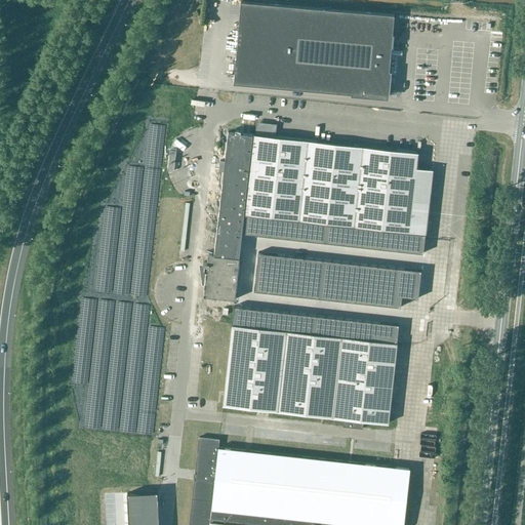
[(234,83),(311,90),(318,8),(241,1),(234,83)]
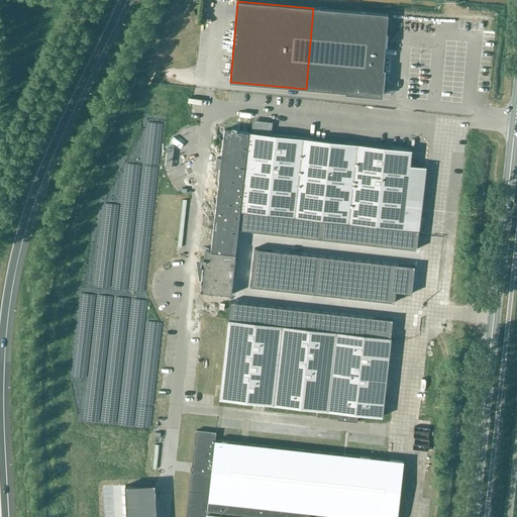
[(313,8),(306,89),(381,95),(388,14),(313,8)]
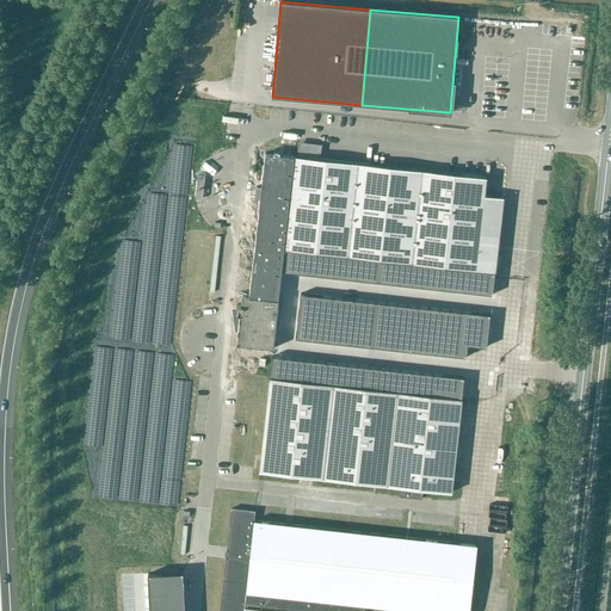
[(236,304),(236,307),(239,308),(238,315),(240,315),(238,345),(273,349),(279,300),(278,300),(282,271),(284,248),(495,272),(504,198),(485,196),(487,178),(320,160),(321,144),(298,142),(296,158),(265,154),(261,187),(257,187),(254,199),(260,199),(250,297),(242,296),(241,306),(236,304)]
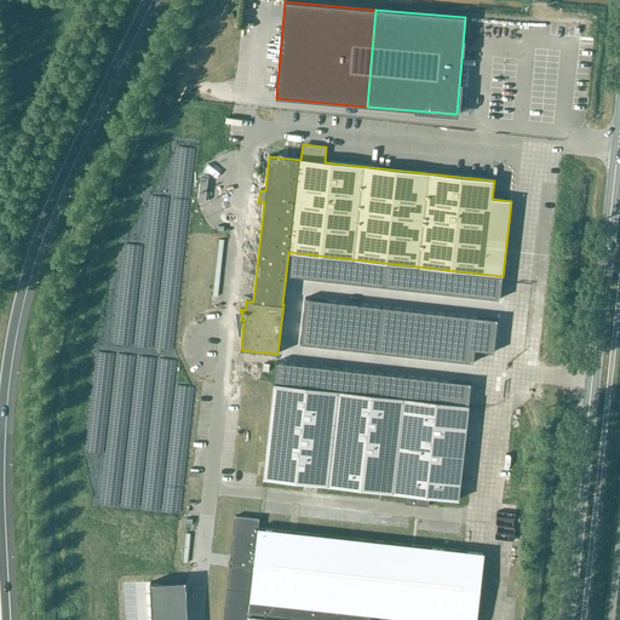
[(288,252),(286,275),(500,299),(503,276),(288,252)]
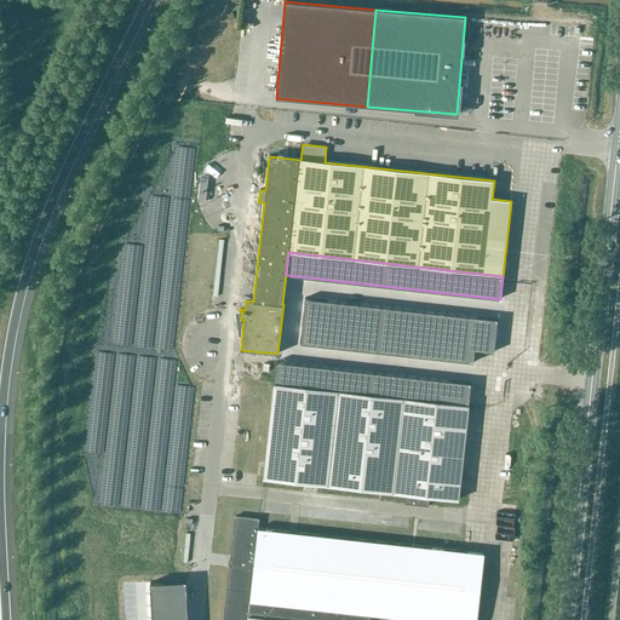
[(305,298),(300,343),(474,362),(474,361),(475,350),(494,351),(498,319),(305,298)]
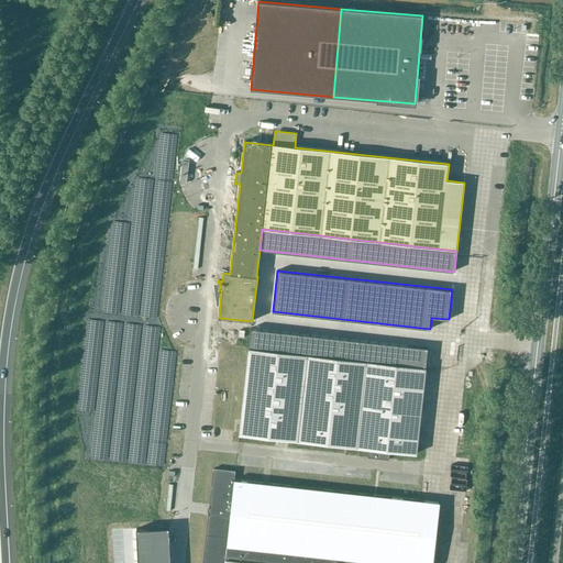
[(209,322),(197,439),(232,442),(244,326),(209,322)]
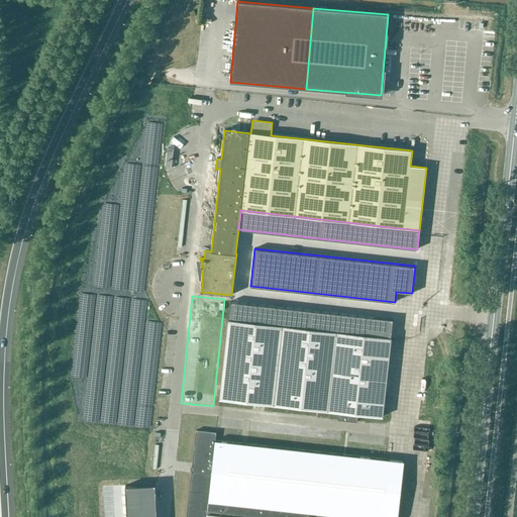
[(230,301),(229,317),(392,335),(393,319),(230,301)]
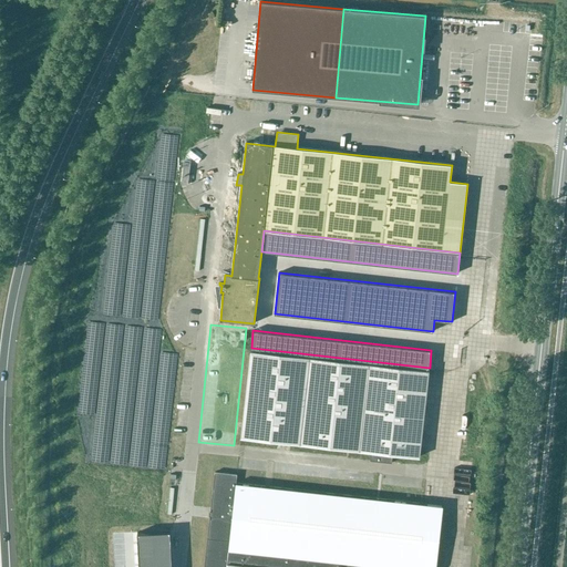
[(251,350),(249,373),(259,374),(261,351),(251,350)]
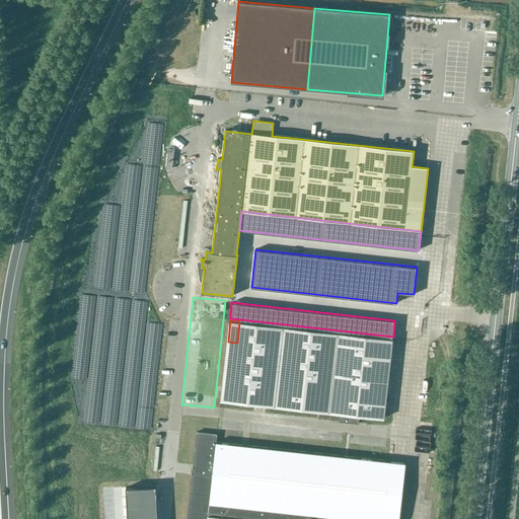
[(239,321),(237,343),(246,344),(248,322),(239,321)]
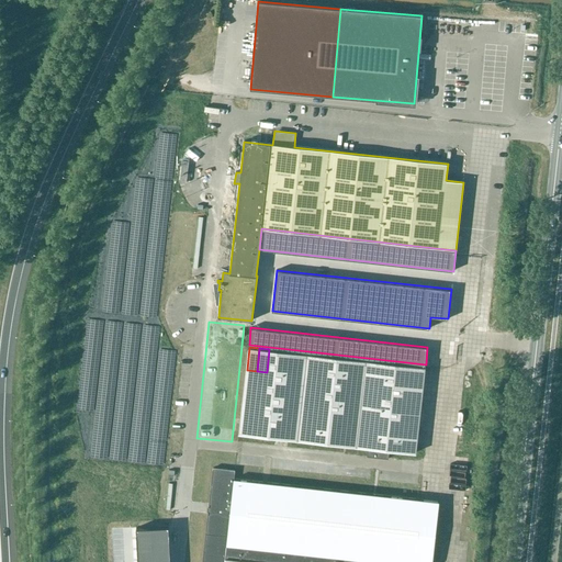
[(269,349),(267,372),(277,373),(279,350),(269,349)]
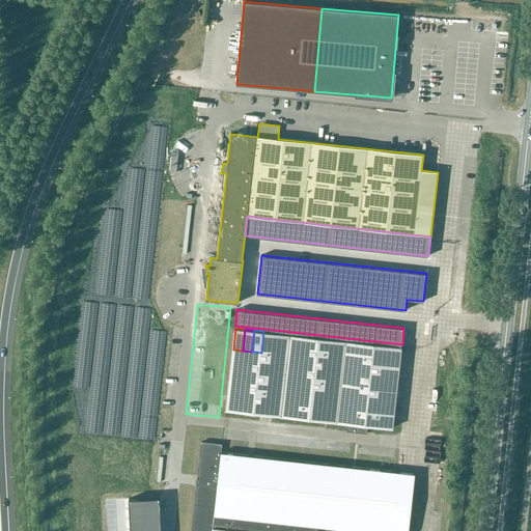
[(263,331),(261,353),(271,354),(273,332),(263,331)]
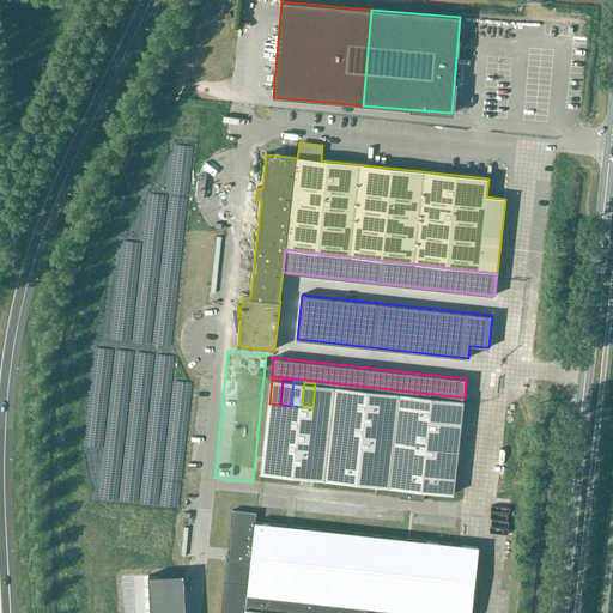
[(315,383),(313,408),(323,410),(326,384),(315,383)]
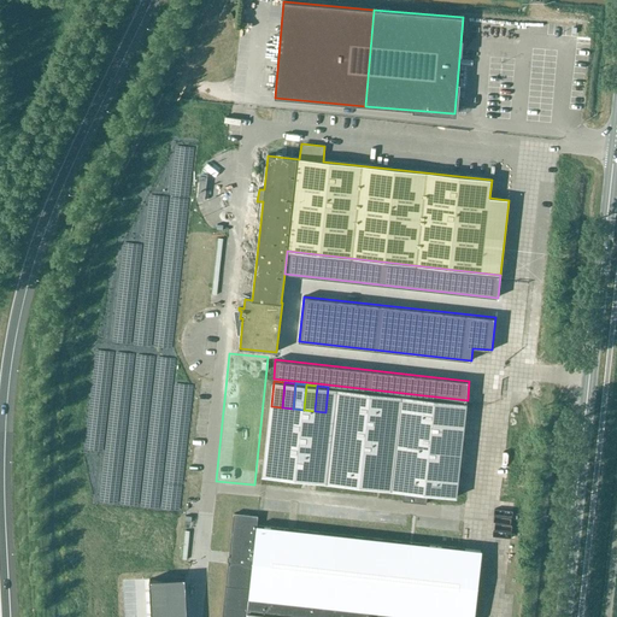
[(328,387),(325,412),(336,413),(339,388),(328,387)]
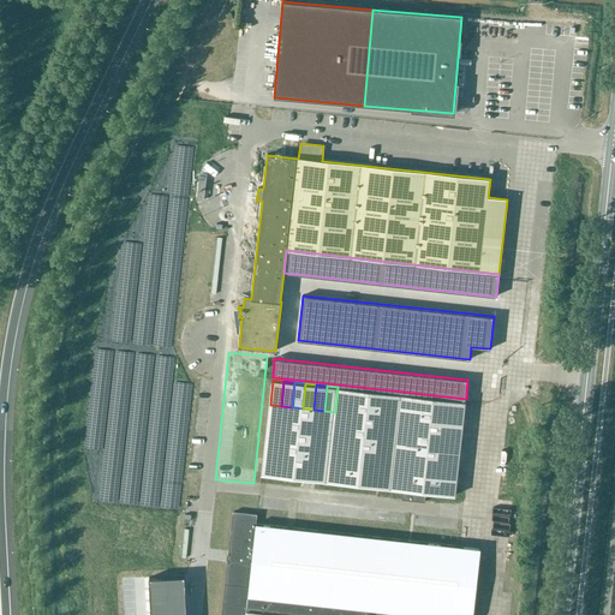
[(338,387),(335,412),(346,413),(348,388),(338,387)]
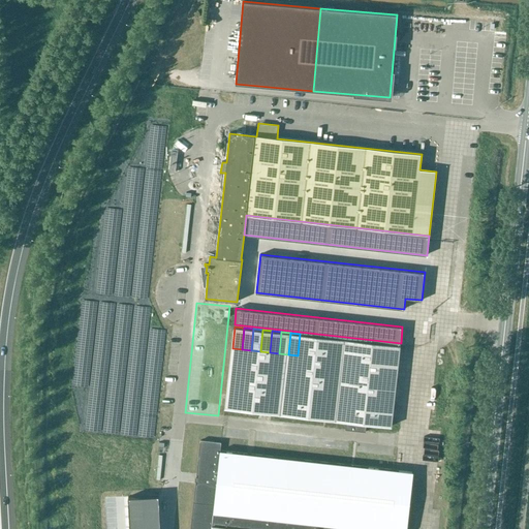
[(300,334),(298,355),(307,356),(309,335),(300,334)]
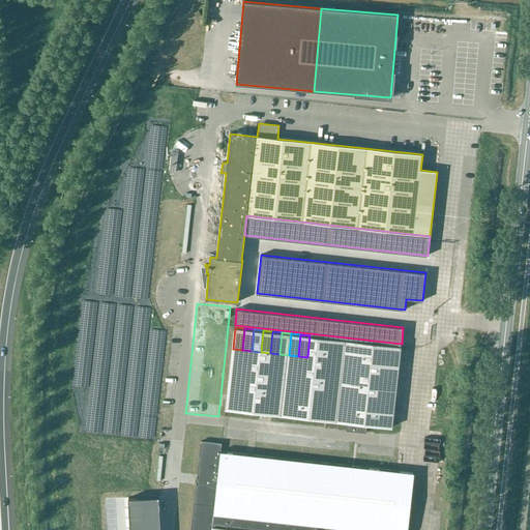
[(310,335),(307,357),(316,358),(319,336),(310,335)]
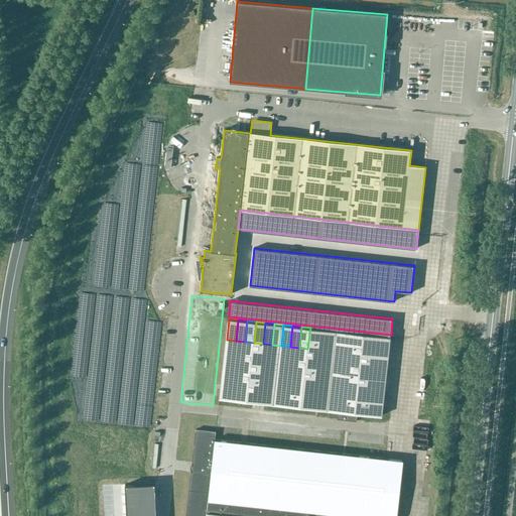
[(310,328),(307,349),(316,350),(319,329),(310,328)]
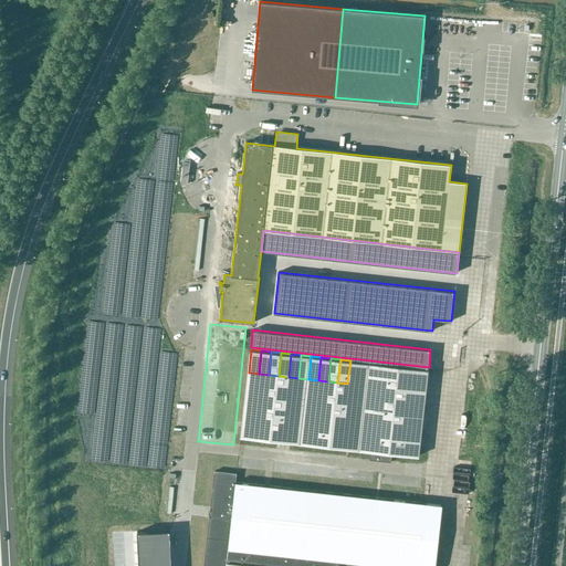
[(350,360),(347,384),(357,385),(360,362),(350,360)]
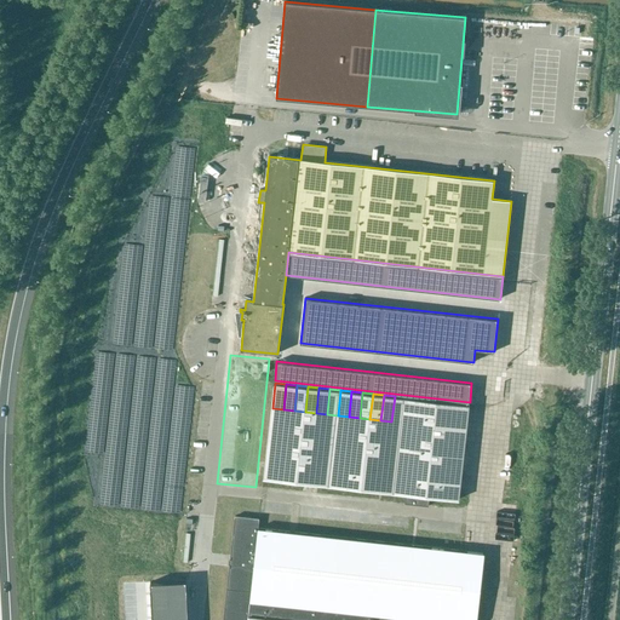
[(395,396),(391,422),(402,423),(406,397),(395,396)]
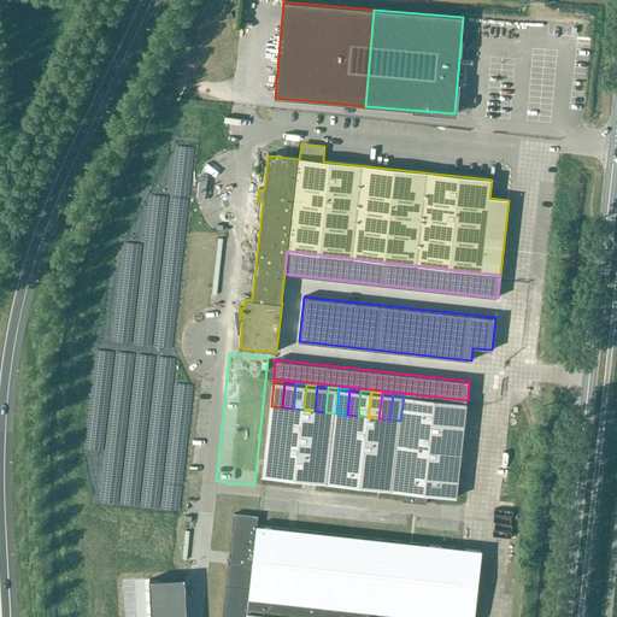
[(404,395),(400,421),(411,422),(415,397),(404,395)]
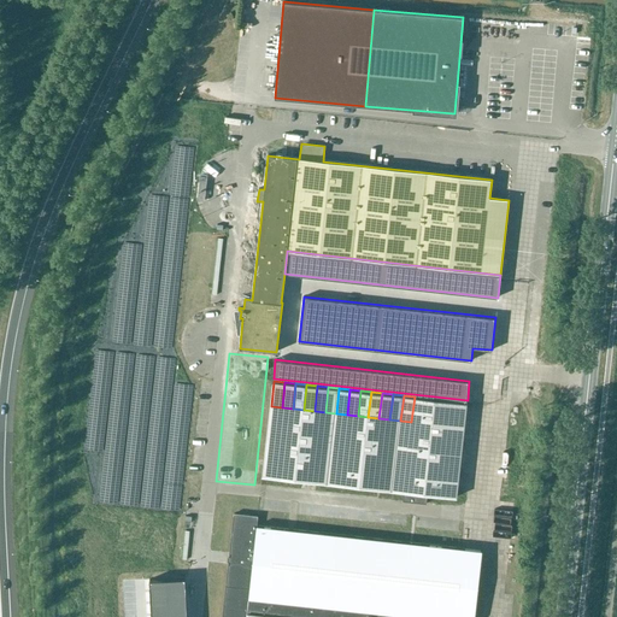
[(415,397),(411,422),(422,423),(424,398),(415,397)]
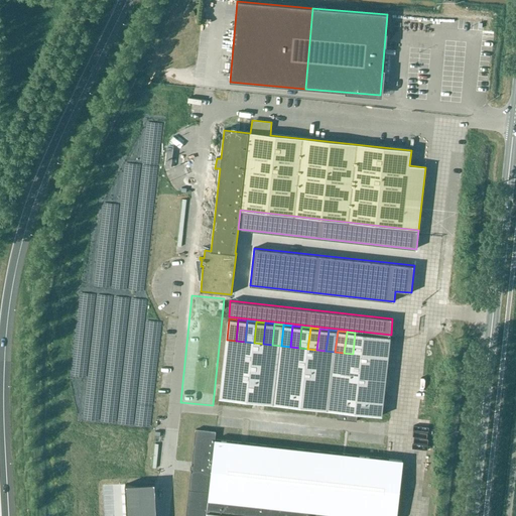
[(355,333),(353,354),(362,355),(364,334),(355,333)]
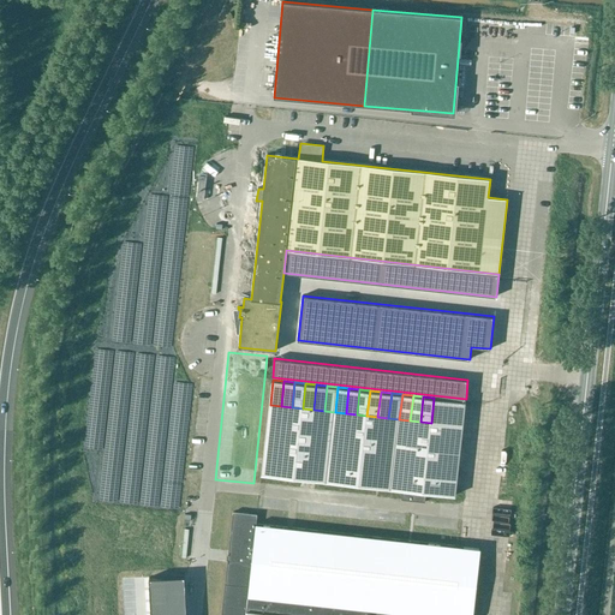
[(434,398),(431,423),(442,424),(445,399),(434,398)]
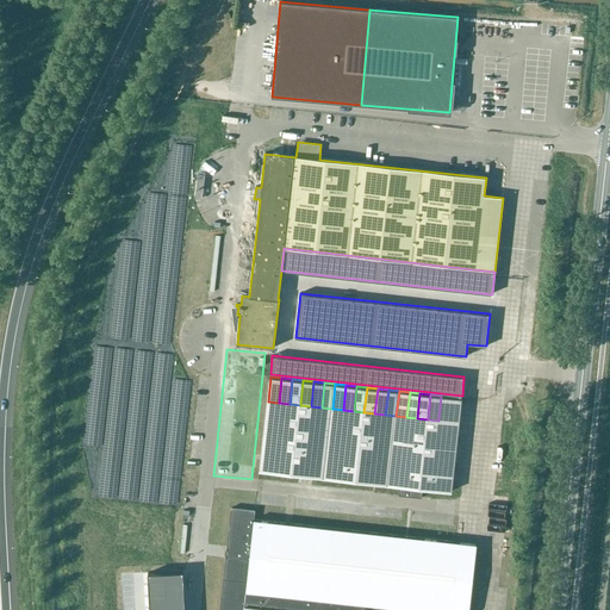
[(441,396),(439,421),(449,422),(452,397),(441,396)]
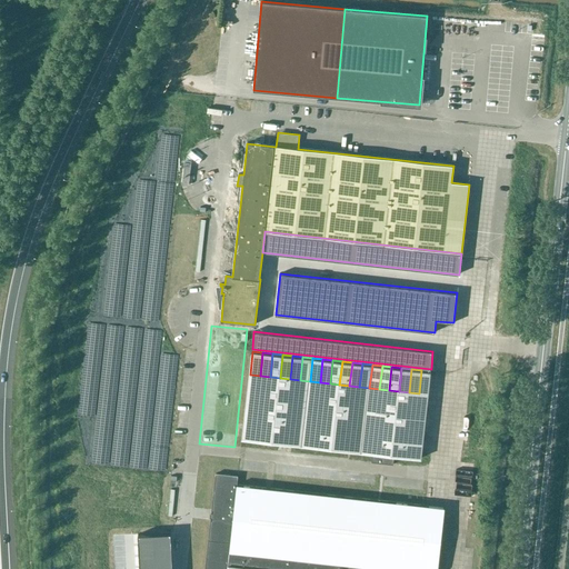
[(421,370),(419,393),(429,395),(431,371),(421,370)]
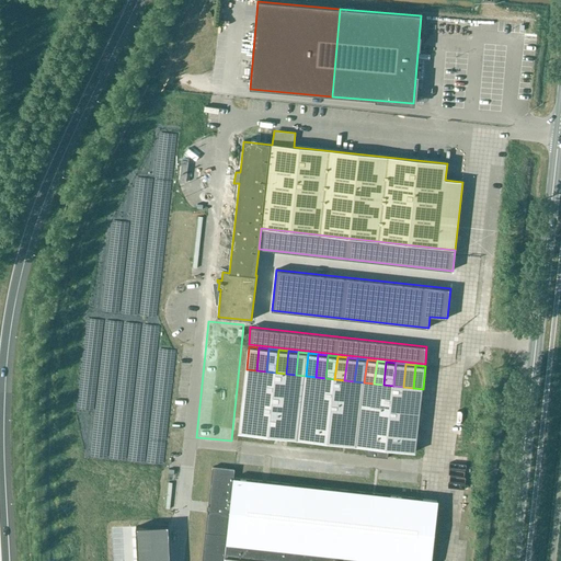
[(243,395),(241,413),(251,414),(253,396),(243,395)]
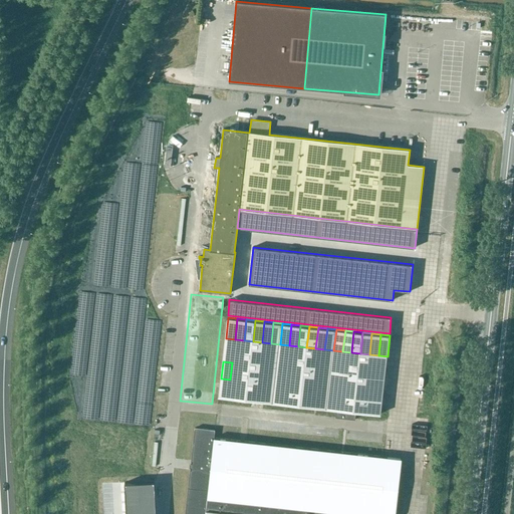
[(232,362),(230,379),(239,380),(241,363),(232,362)]
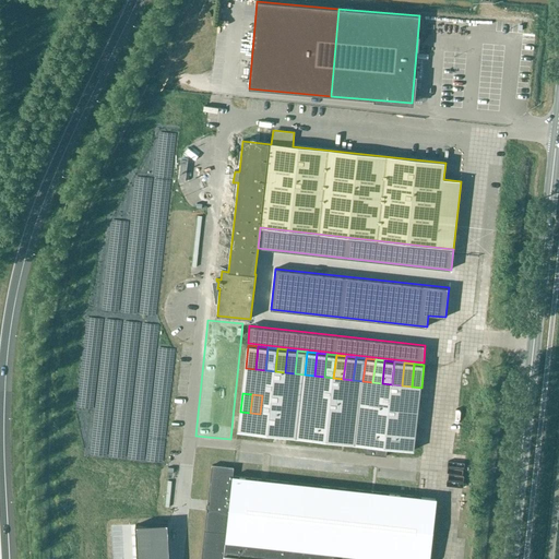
[(262,395),(260,414),(270,415),(272,396),(262,395)]
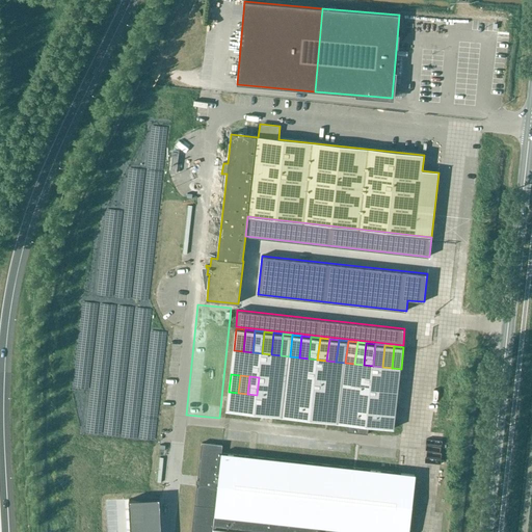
[(259,377),(257,395),(266,396),(268,378),(259,377)]
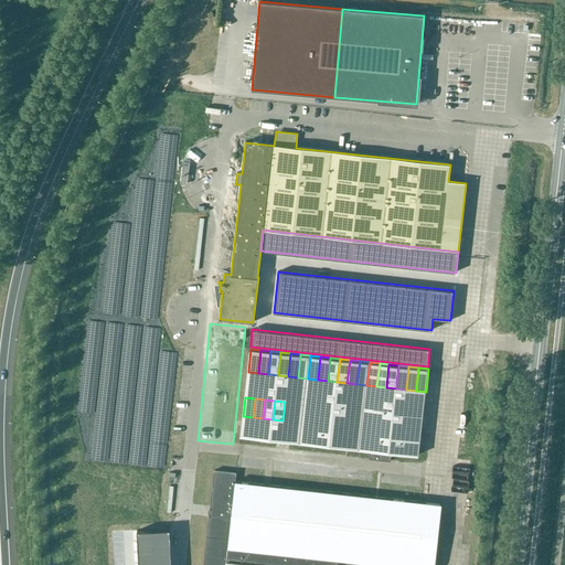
[(285,402),(283,420),(292,422),(295,403),(285,402)]
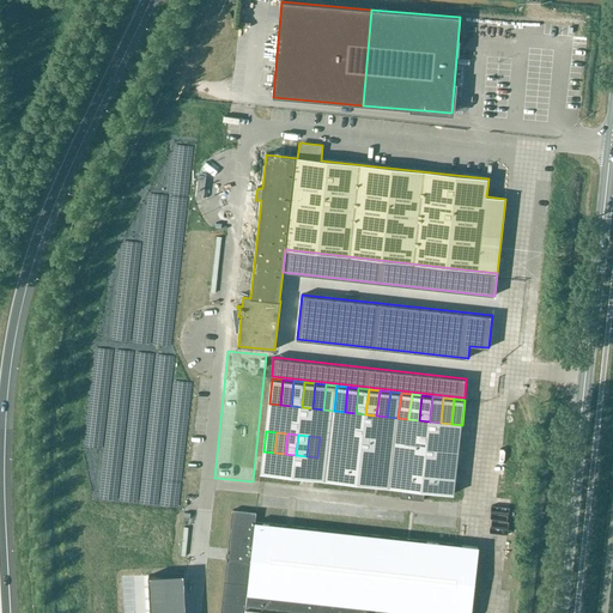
[(320,437),(317,457),(328,459),(331,438),(320,437)]
